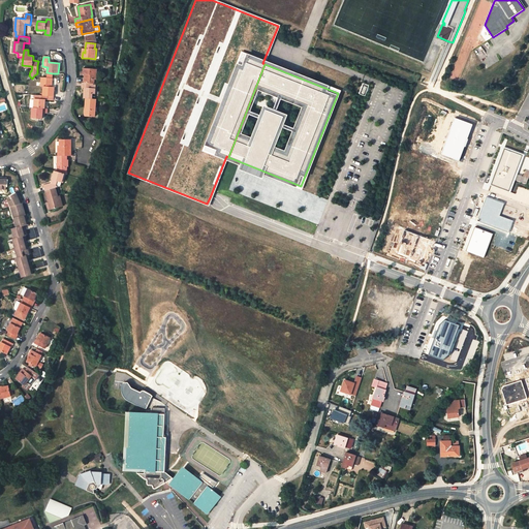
[(96,70),(84,68),(84,74),(86,74),(85,83),(93,83),(94,74),(96,74),(96,70)]
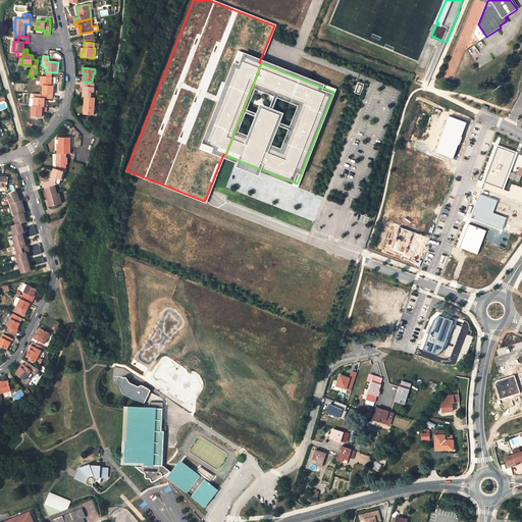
[(41,75),(40,86),(43,86),(42,94),(52,95),(53,86),(51,86),(52,72),(46,71),(46,76),(41,75)]
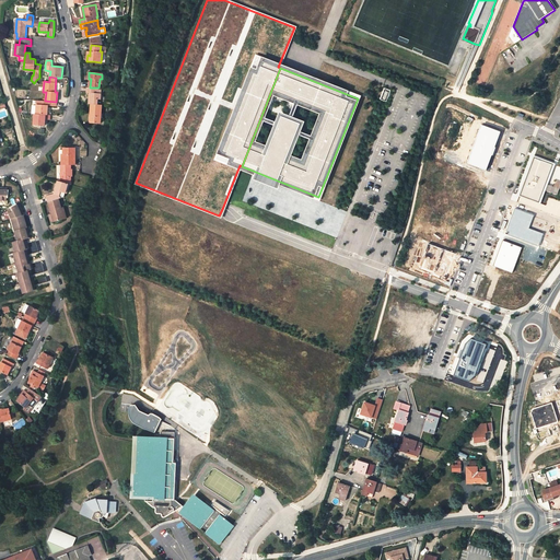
[(97,100),(100,100),(101,89),(88,88),(86,93),(90,93),(89,104),(91,104),(96,104),(97,100)]
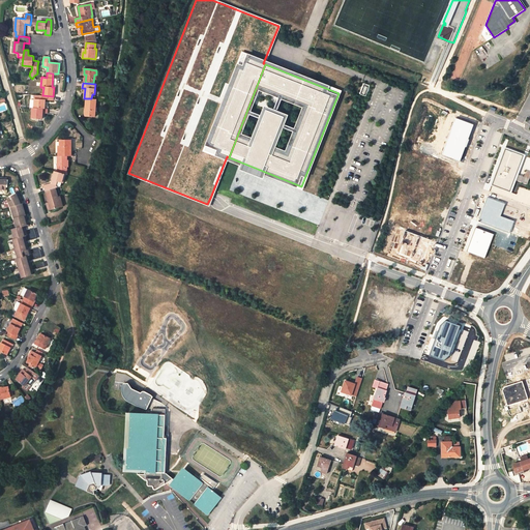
[(366,95),(370,85),(363,83),(360,93),(366,95)]
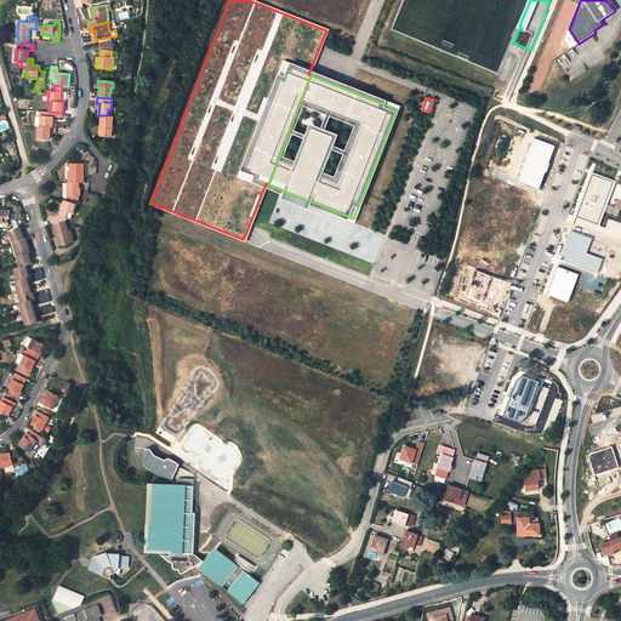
[(52,127),(52,117),(55,117),(62,118),(62,113),(50,112),(41,112),(40,117),(35,117),(34,125),(39,126),(52,127)]
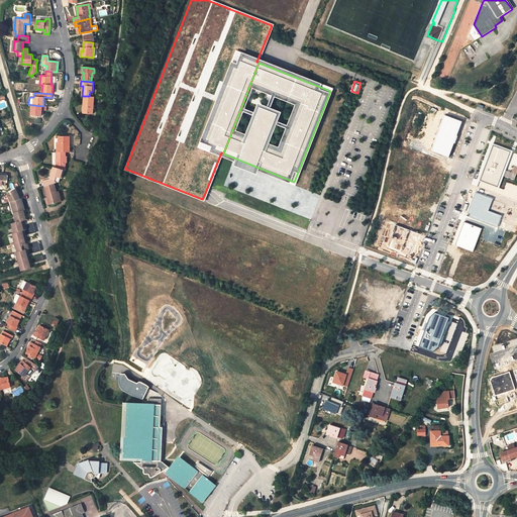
[(84,96),(83,113),(93,114),(94,97),(84,96)]
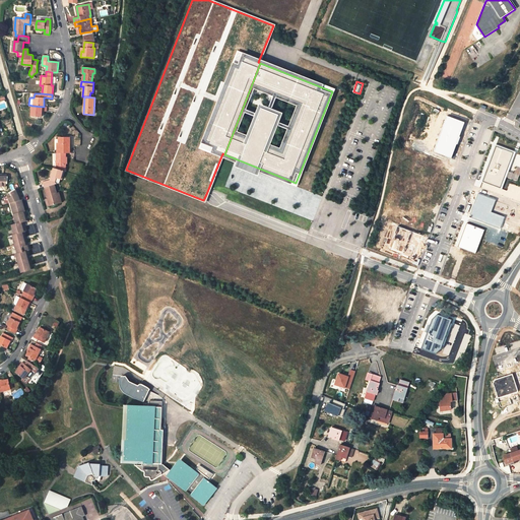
[(33,106),(31,116),(41,117),(41,111),(46,112),(46,107),(44,107),(33,106)]
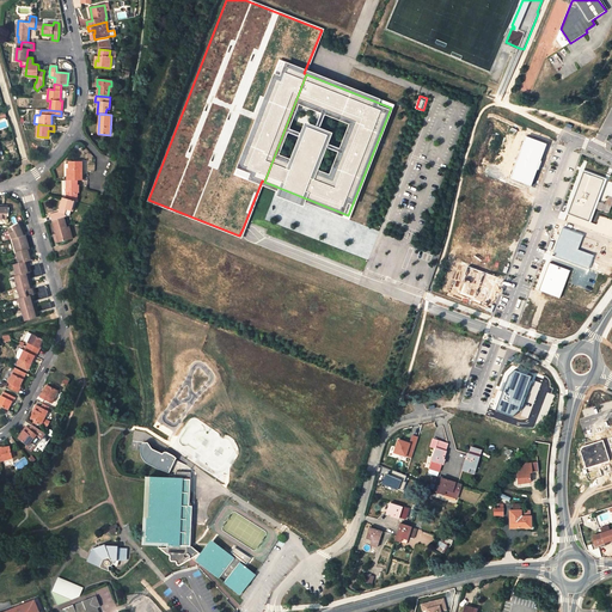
[(611,279),(611,171),(591,160),(567,225),(539,293),(587,312),(611,279)]
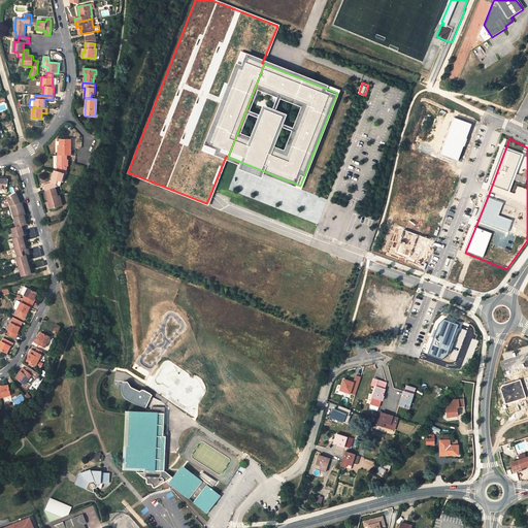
[(70,140),(60,140),(60,156),(67,155),(70,156),(70,140)]
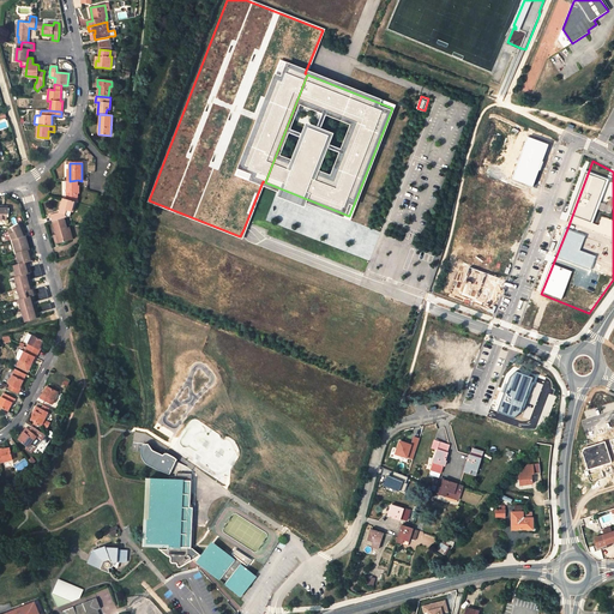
[(66,181),(66,199),(74,202),(77,203),(78,203),(78,194),(78,186),(78,180),(70,181),(67,181),(66,181)]
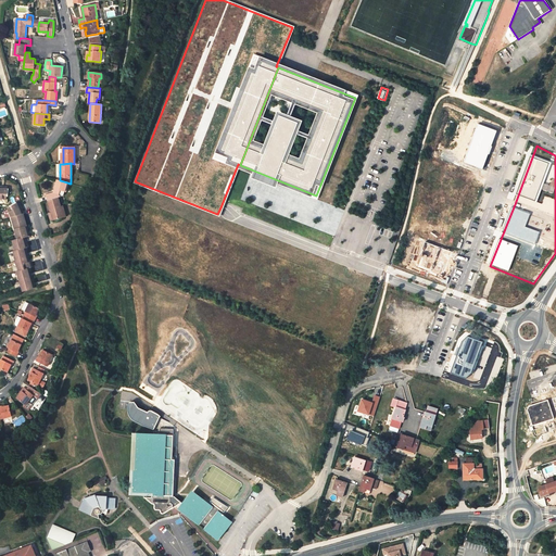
[(57,179),(54,189),(60,190),(65,192),(67,182),(60,180),(57,179)]
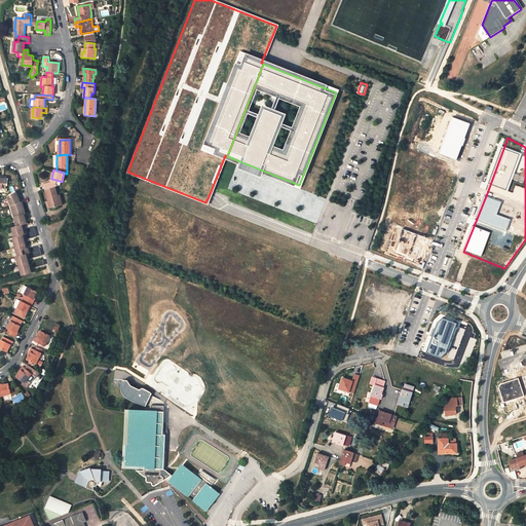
[(50,208),(60,204),(58,196),(54,187),(45,189),(50,208)]
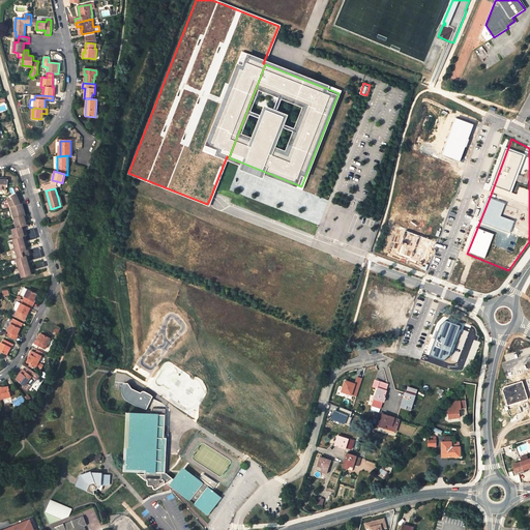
[(22,277),(31,274),(30,270),(32,270),(30,265),(28,265),(27,261),(29,261),(28,256),(29,255),(28,249),(26,251),(25,246),(24,242),(26,241),(24,236),(26,236),(24,231),(22,231),(21,227),(23,226),(26,226),(25,222),(27,221),(22,203),(20,198),(18,198),(16,195),(7,199),(10,207),(17,228),(11,229),(15,239),(12,239),(18,259),(17,259),(22,277)]
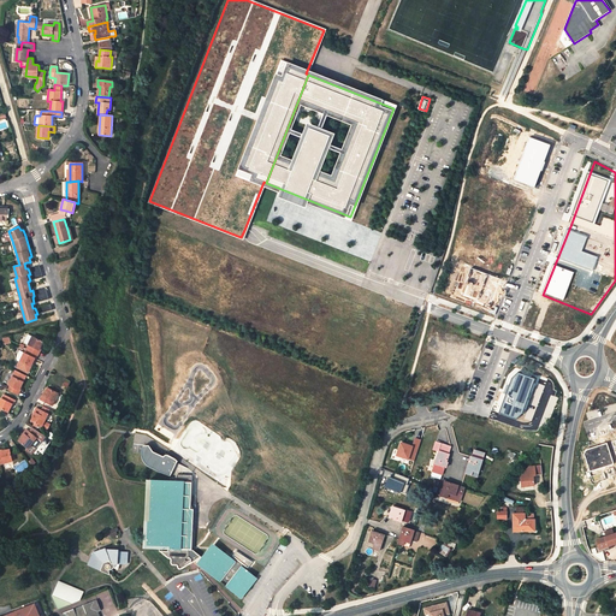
[(41,345),(43,342),(33,337),(28,335),(24,343),(28,345),(30,347),(28,350),(27,349),(24,353),(21,350),(17,356),(17,360),(21,361),(30,367),(33,362),(35,357),(36,359),(40,351),(39,350),(41,345)]
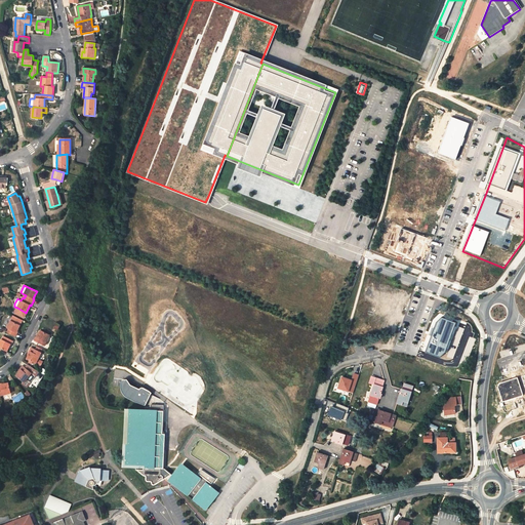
[(446,352),(456,323),(441,317),(436,322),(426,353),(440,358),(446,352)]
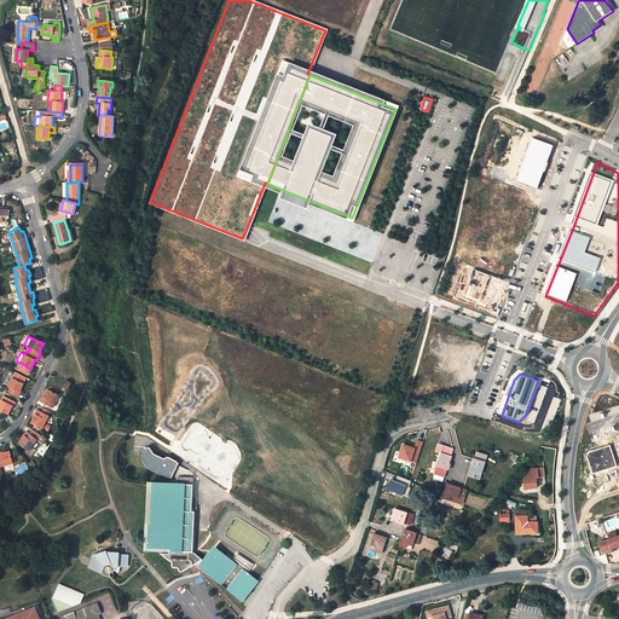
[(23,383),(12,379),(9,387),(11,388),(9,392),(18,398),(21,393),(19,393),(22,387),(23,383)]
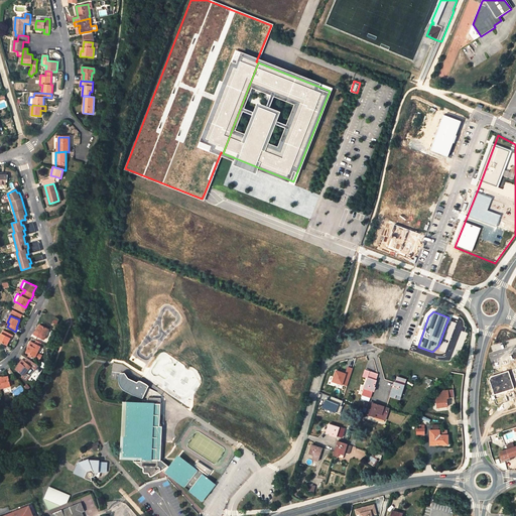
[(49,330),(40,325),(38,329),(36,333),(35,332),(33,335),(43,340),(49,330)]
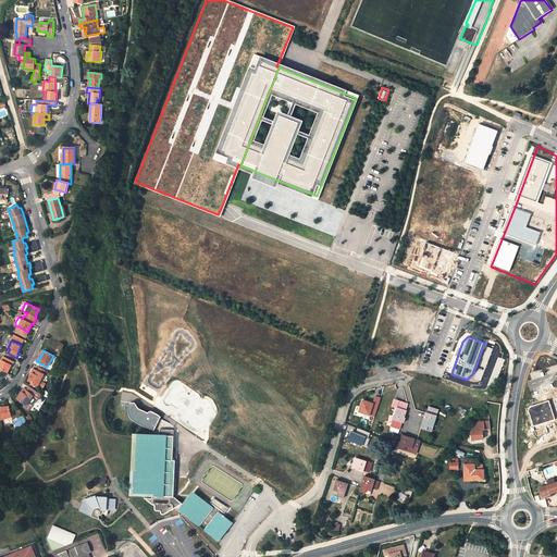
[(14,362),(5,357),(3,361),(2,361),(1,360),(0,362),(0,369),(8,372),(11,364),(13,366),(14,362)]
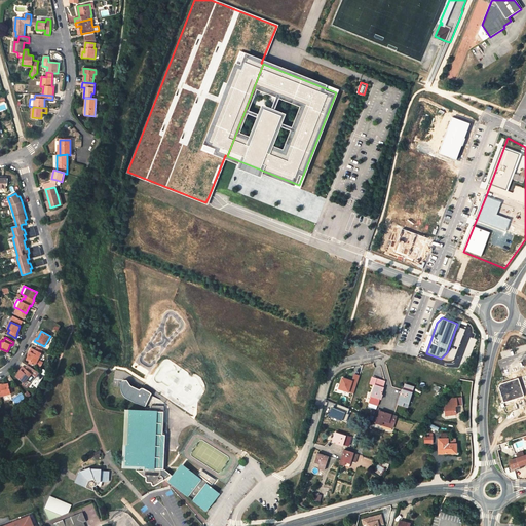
[(36,350),(31,348),(30,351),(31,351),(29,355),(27,360),(36,364),(40,367),(42,363),(38,360),(41,353),(36,350)]
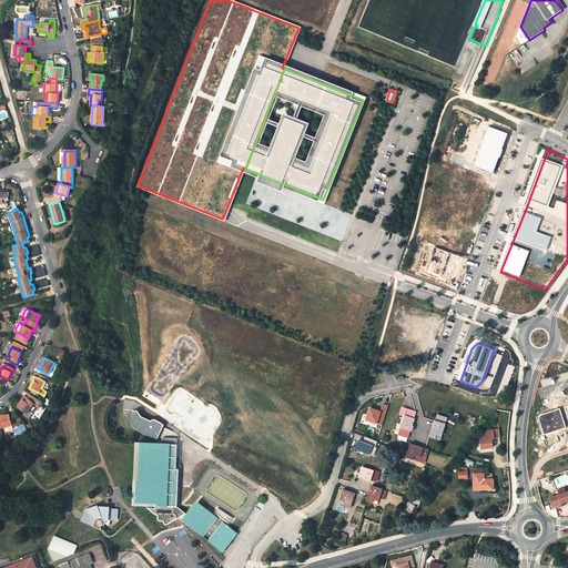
[(27,398),(24,396),(22,398),(23,399),(20,404),(17,407),(26,414),(24,416),(29,419),(32,415),(28,412),(33,404),(38,407),(42,403),(30,395),(27,398)]
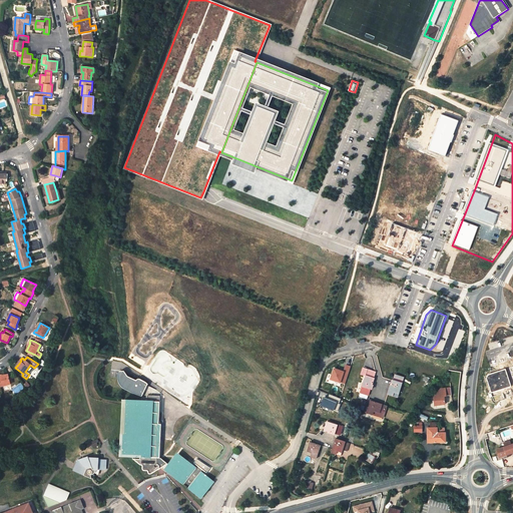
[(344,371),(334,368),(329,382),(344,387),(351,366),(346,364),(344,371)]
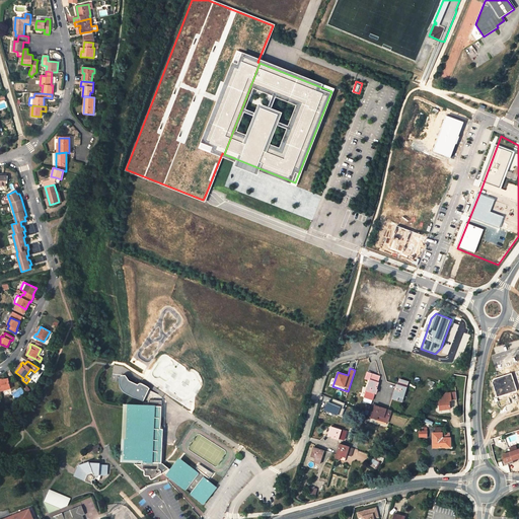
[(380,376),(372,373),(370,380),(364,396),(373,399),(380,376)]
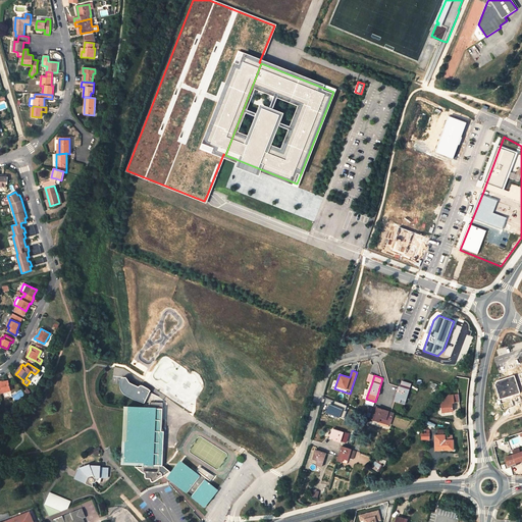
[(121,388),(144,402),(149,392),(143,388),(144,387),(144,386),(143,385),(142,384),(140,384),(140,385),(139,385),(124,377),(122,378),(121,379),(120,381),(119,382),(119,383),(119,385),(120,387),(121,388)]
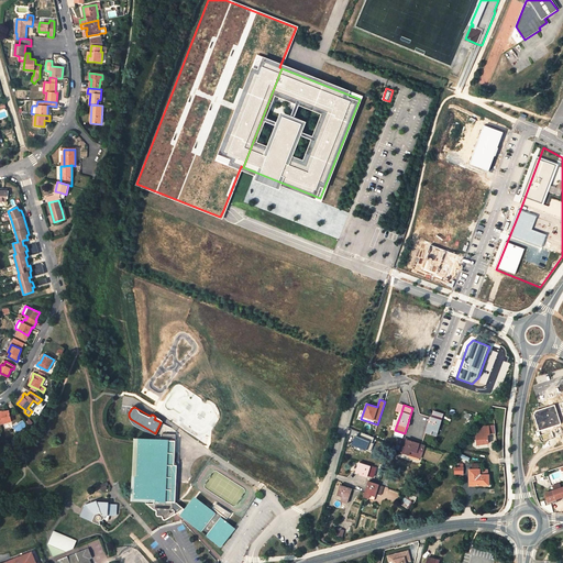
[(0,423),(11,421),(9,411),(4,412),(1,414),(0,411),(0,410),(0,423)]
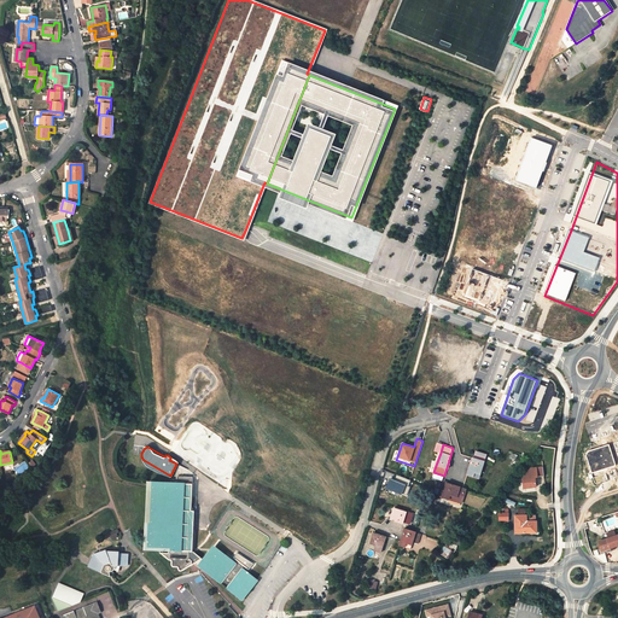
[(478,477),(487,454),(476,452),(470,470),(468,470),(467,473),(478,477)]
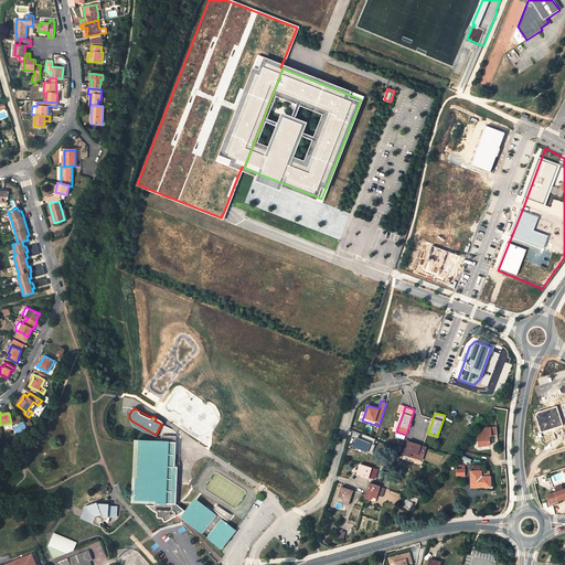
[(497,427),(484,428),(478,437),(479,447),(490,445),(489,437),(498,436),(497,427)]
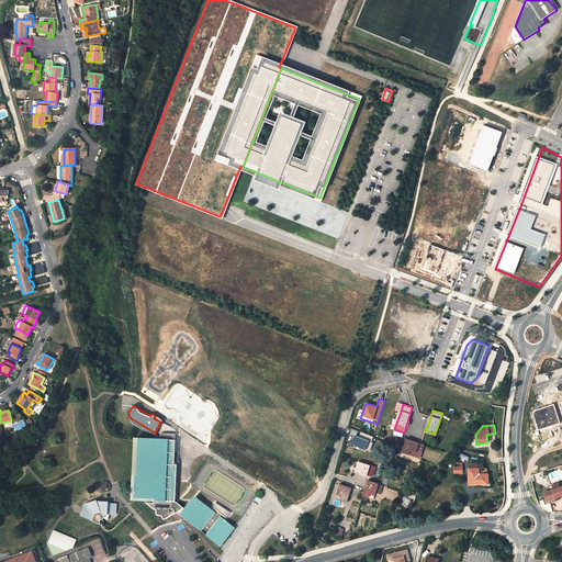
[(172,480),(172,476),(176,476),(177,463),(173,463),(173,460),(177,460),(177,450),(175,450),(175,433),(161,433),(161,439),(136,438),(136,444),(134,499),(136,499),(145,499),(145,502),(149,503),(149,505),(153,507),(156,509),(156,513),(157,514),(158,514),(160,514),(163,515),(164,518),(166,518),(173,512),(173,514),(177,515),(182,507),(175,502),(176,480),(172,480)]
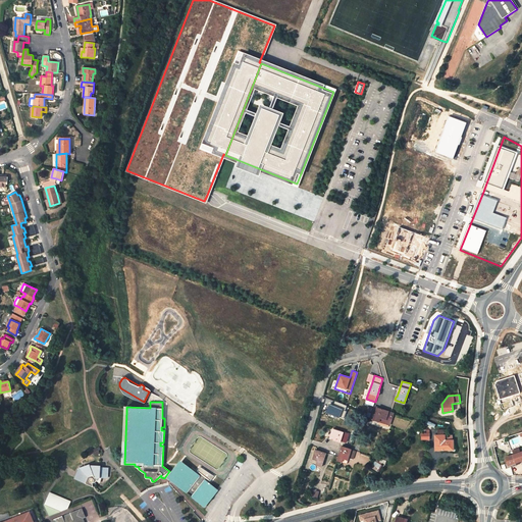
[(383,422),(389,425),(394,413),(390,412),(374,407),(373,410),(370,418),(378,421),(379,418),(384,419),(383,422)]
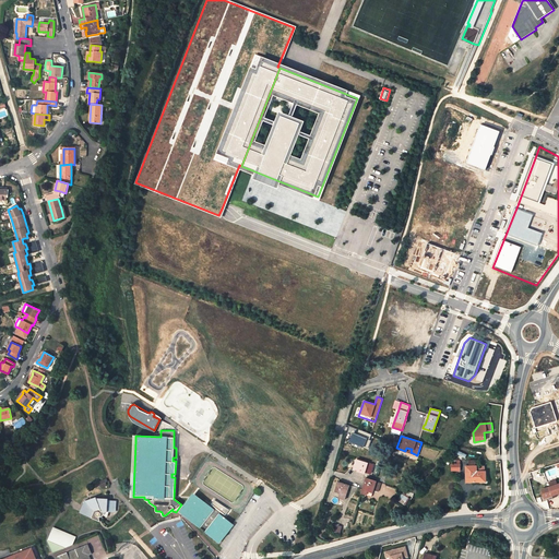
[(367,464),(368,463),(356,459),(354,468),(371,474),(373,466),(367,464)]
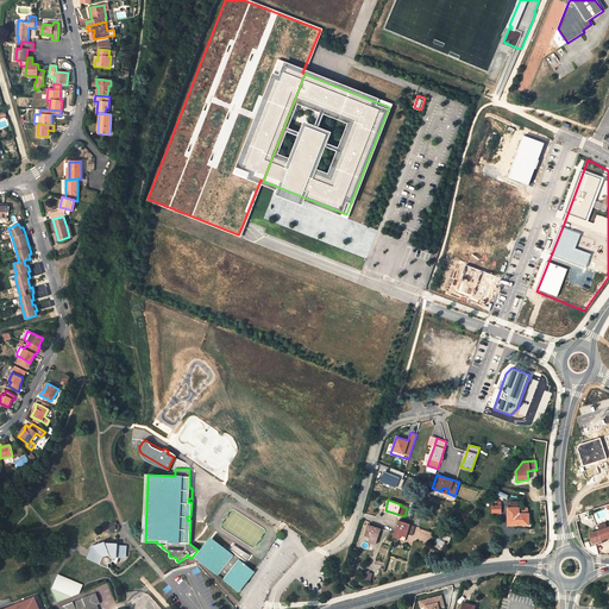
[(519,508),(519,507),(518,507),(510,507),(507,507),(508,525),(529,525),(528,514),(519,514),(519,508)]
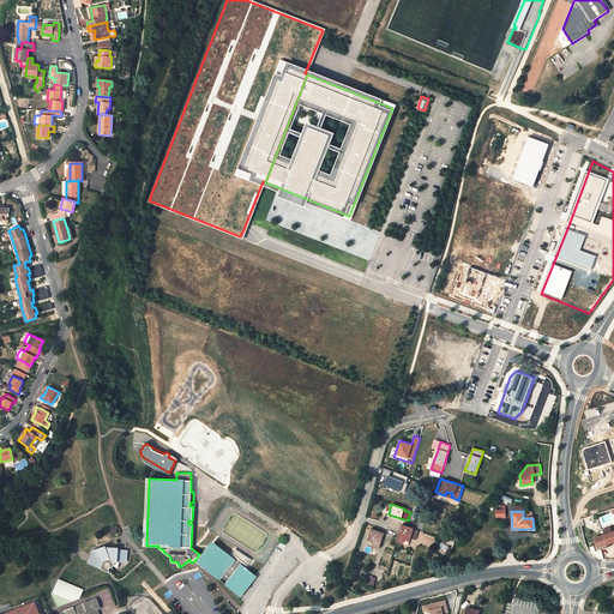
[(410,539),(415,540),(419,530),(413,528),(414,528),(402,524),(397,537),(396,541),(402,543),(403,539),(409,541),(410,539)]
